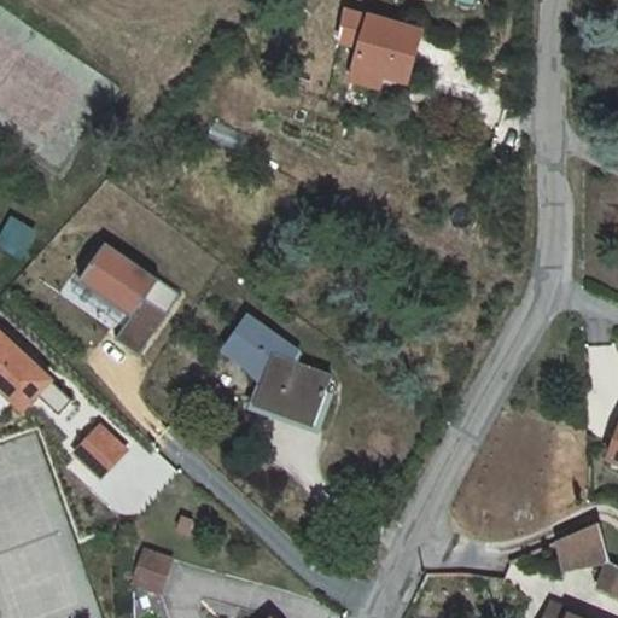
[(421,29),(372,11),(354,75),(385,85),(389,74),(409,80),(421,29)]
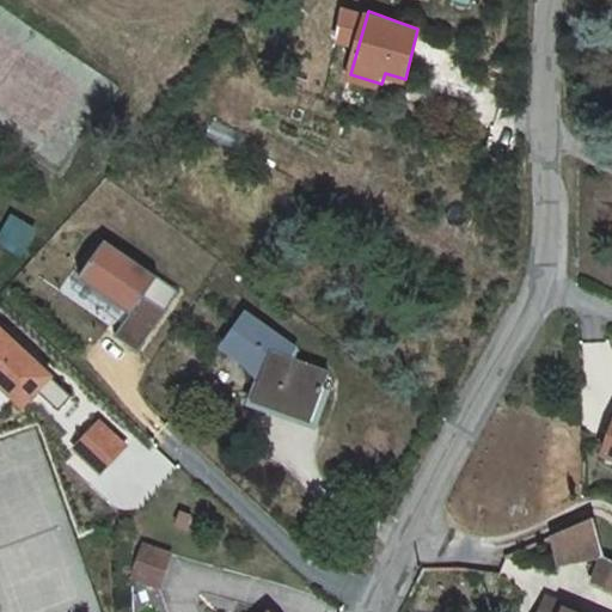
[(17,209),(2,226),(19,240),(34,222),(17,209)]
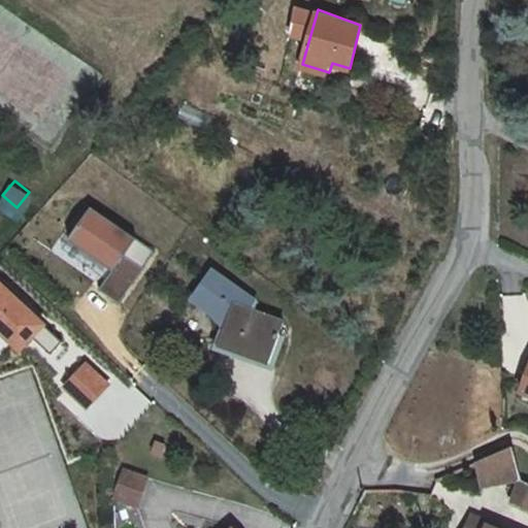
[(102,283),(123,297),(159,246),(95,201),(72,233),(117,264),(102,283)]
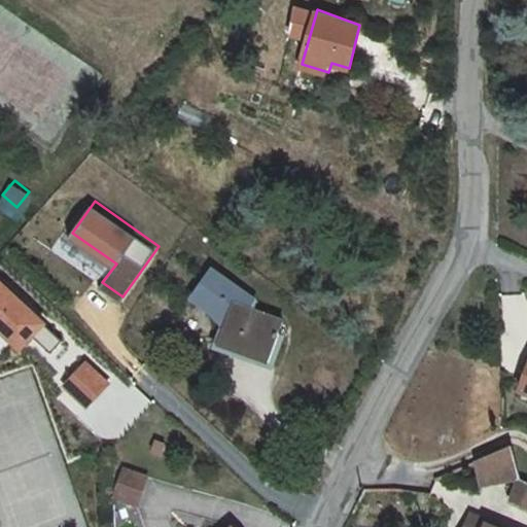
[(257,299),(213,268),(194,296),(214,311),(226,324),(221,341),(272,358),(285,319),(253,308),(257,299)]
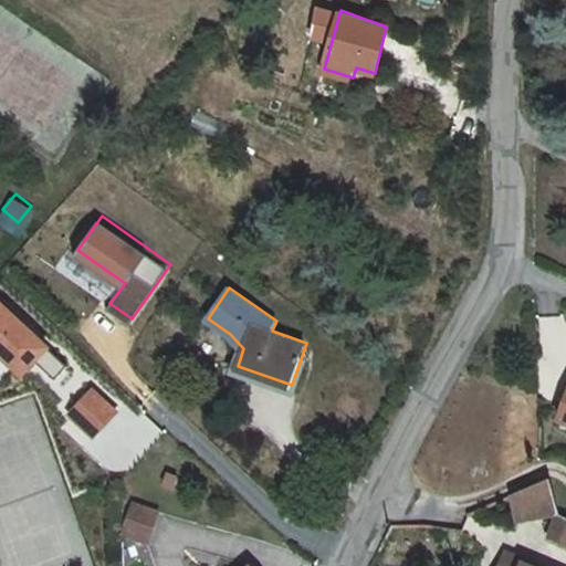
[(0,358),(22,378),(51,346),(0,300),(0,358)]
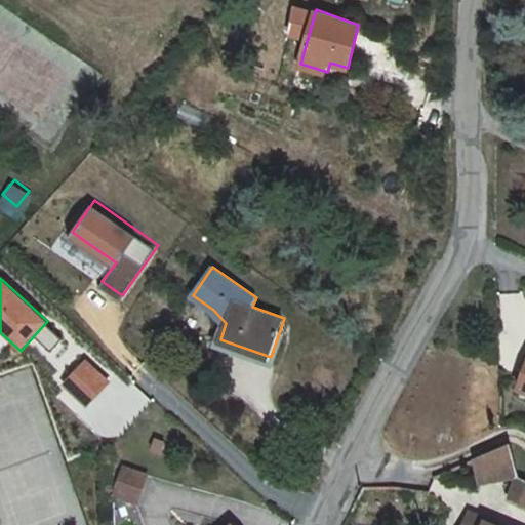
[(86,408),(111,384),(86,359),(62,384),(86,408)]
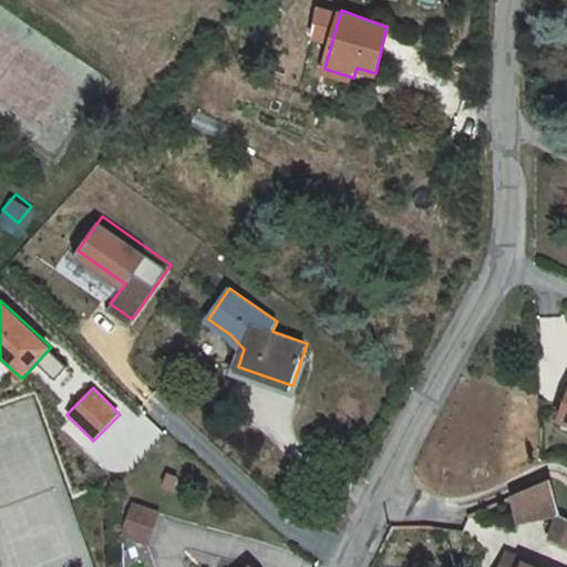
[(547,480),(509,498),(515,525),(564,516),(552,490),(547,480)]
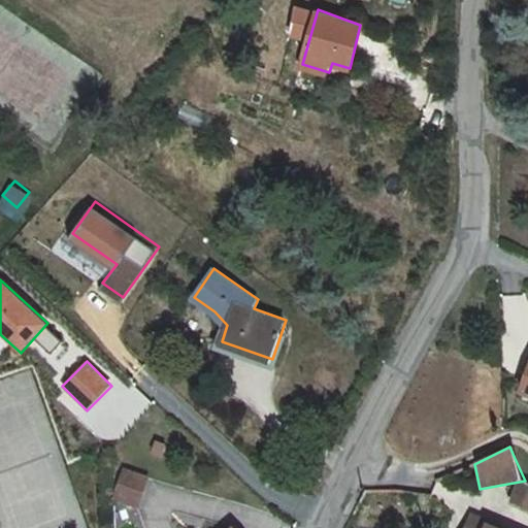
[(123,467),(113,492),(133,499),(142,474),(123,467)]
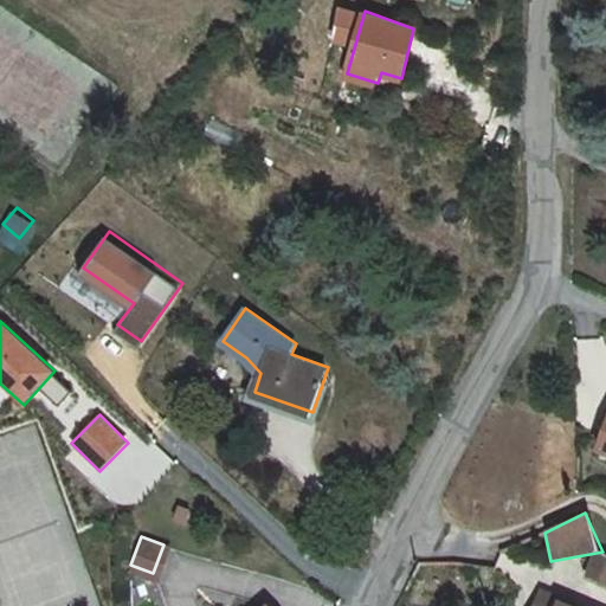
[(605,553),(603,552),(586,579),(605,590),(605,553)]
